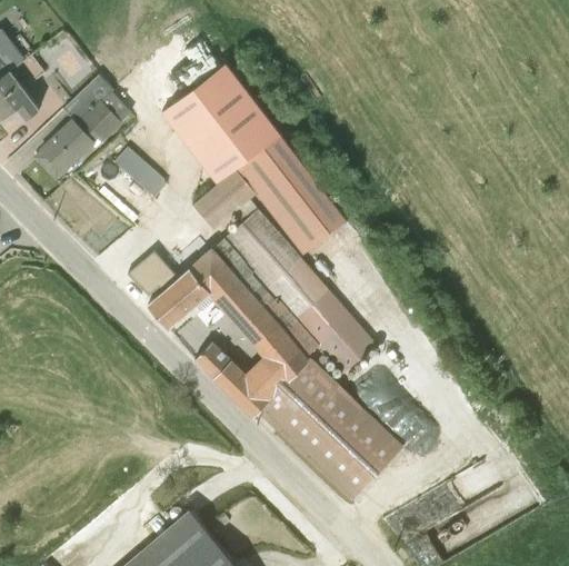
[(2,32),(0,33),(0,79),(25,61),(2,32)]
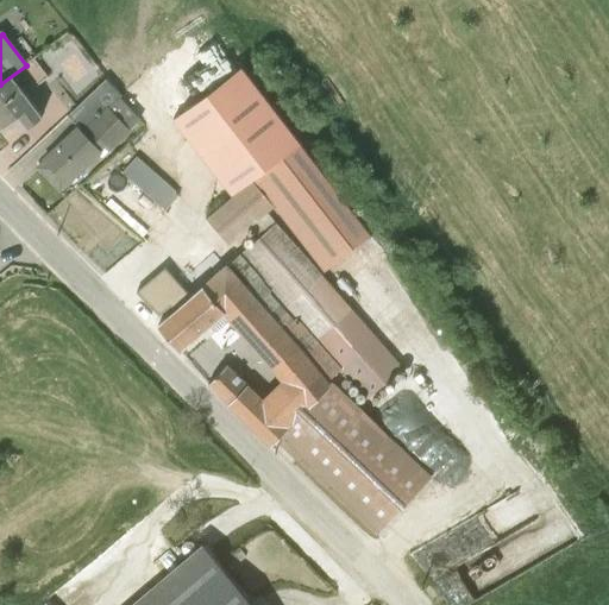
[(49,80),(33,61),(26,65),(0,84),(0,128),(1,131),(18,118),(27,131),(42,119),(26,98),(49,80)]
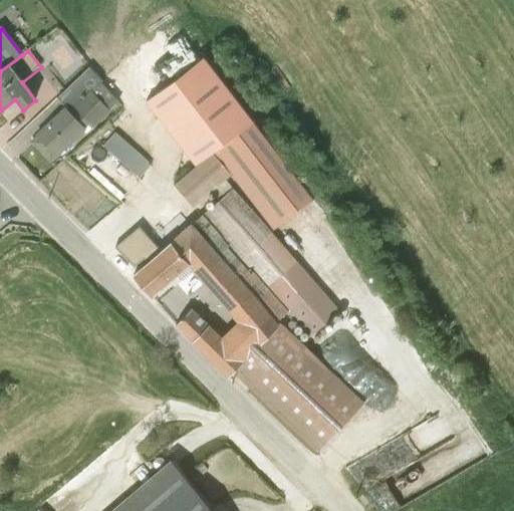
[(204,56),(144,102),(194,168),(172,187),(193,210),(214,193),(218,199),(131,278),(151,299),(187,269),(234,323),(219,337),(191,309),(175,328),(225,378),(231,373),(315,457),(363,405),(302,345),(338,310),(272,231),(312,199),(204,56)]
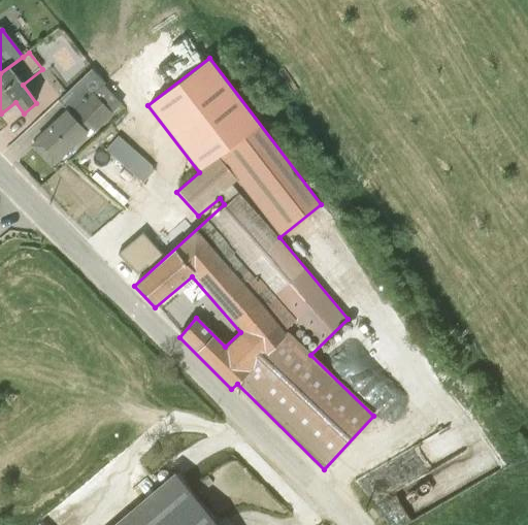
[(105,85),(91,71),(59,103),(68,111),(36,142),(59,162),(91,130),(94,134),(122,106),(103,88),(105,85)]
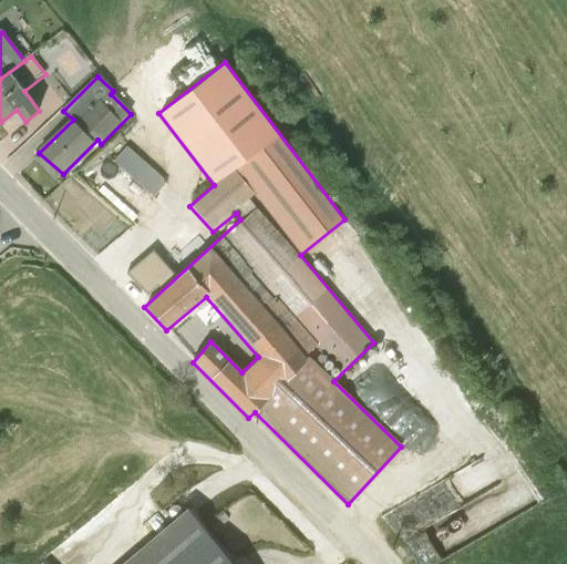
[(157,195),(171,180),(132,144),(117,160),(157,195)]
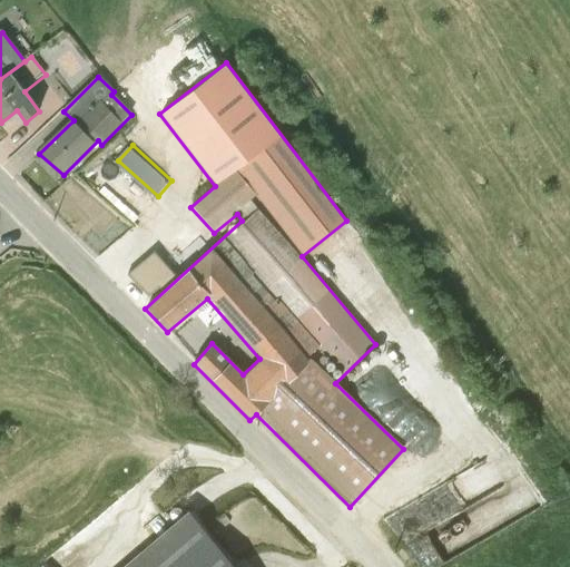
[(150,263),(126,241),(100,266),(123,289),(150,263)]
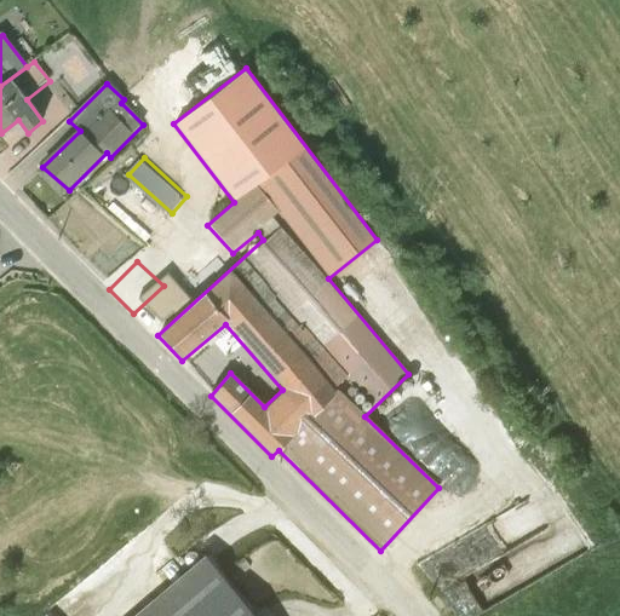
[(259,615),(217,564),(154,615),(259,615)]
